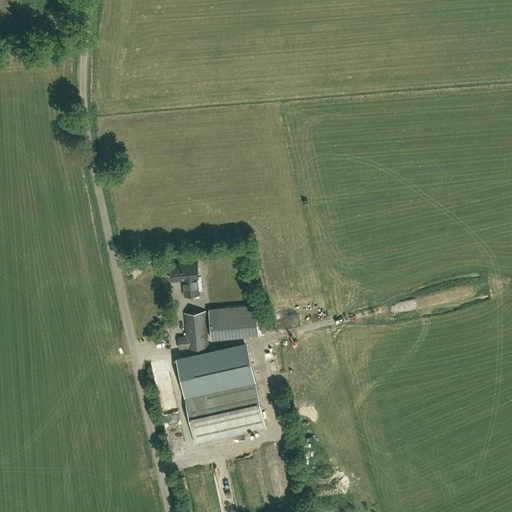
[(184,278),(184,286),(185,296),(201,294),(200,290),(203,290),(201,275),(199,276),(197,261),(176,264),(176,266),(170,267),(172,280),(184,278)]
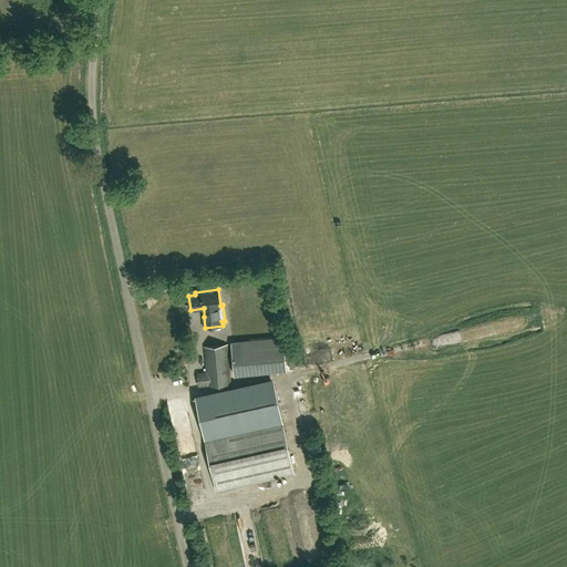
[(235,375),(287,370),(284,338),(232,343),(235,375)]
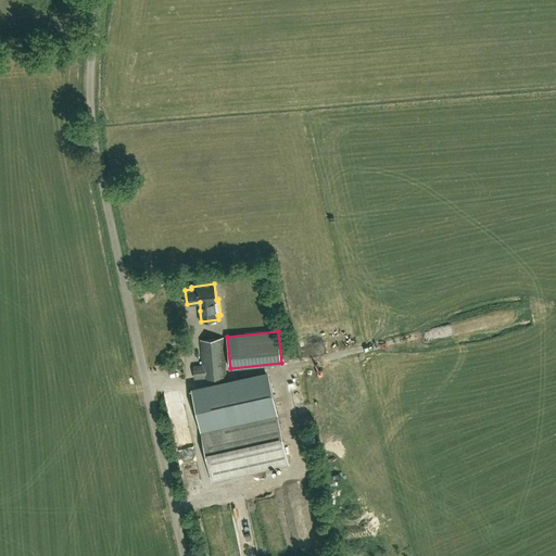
[(223,338),(200,339),(203,366),(193,366),(194,378),(204,378),(227,376),(223,338)]
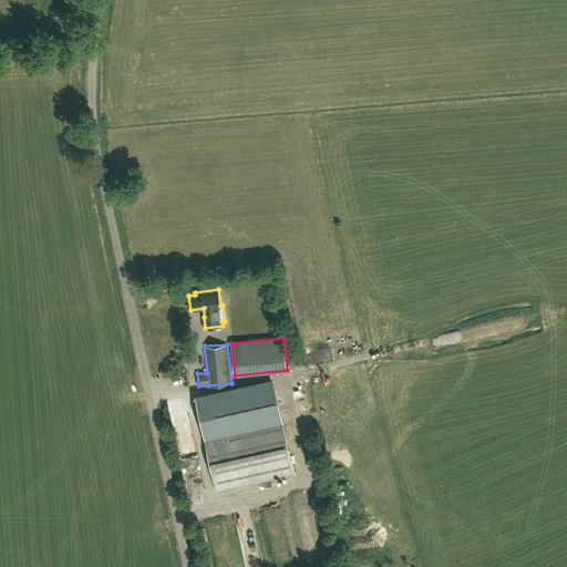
[(312,368),(326,363),(322,353),(309,358),(312,368)]
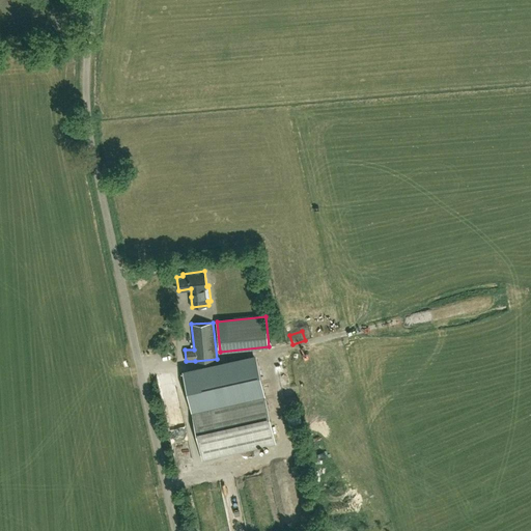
[(210,373),(210,371),(187,375),(189,388),(246,380),(246,383),(251,383),(248,367),(210,373)]
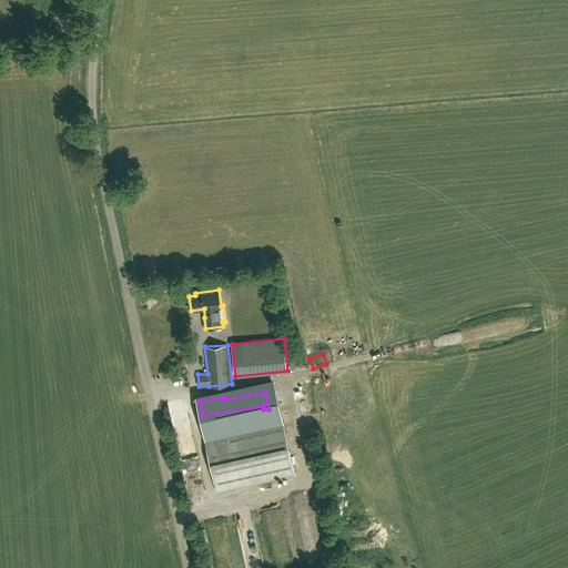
[(216,490),(293,474),(281,417),(204,434),(216,490)]
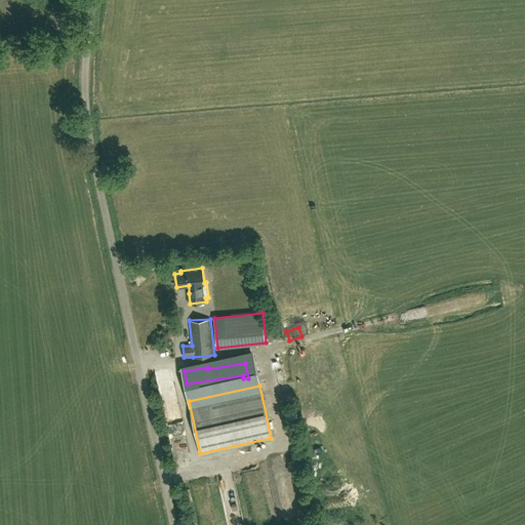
[(217,479),(210,481),(212,489),(219,487),(217,479)]
